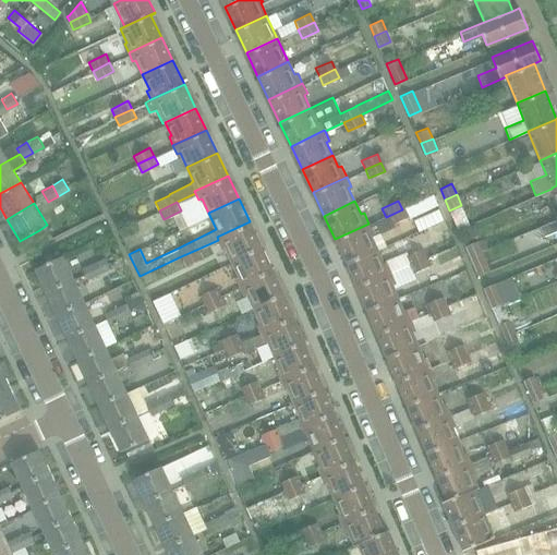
[(402,209),(386,217),(390,225),(406,218),(402,209)]
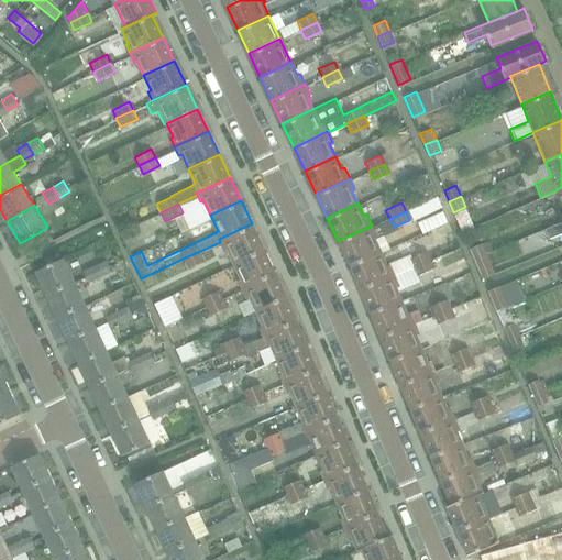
[(372,226),(338,241),(350,264),(381,251),(374,239),(394,229),(394,227),(389,219),(372,226)]
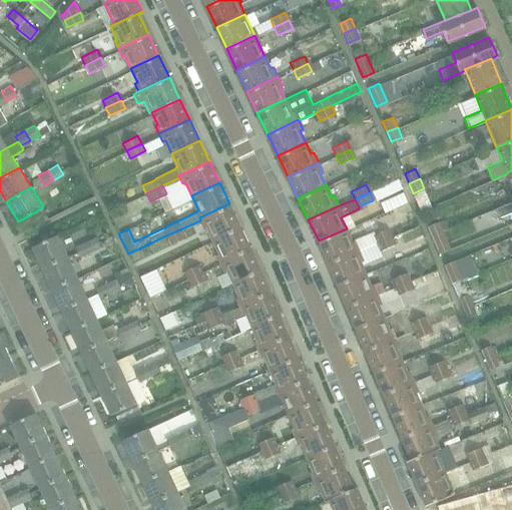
[(511,199),(495,207),(498,215),(511,209),(511,199)]
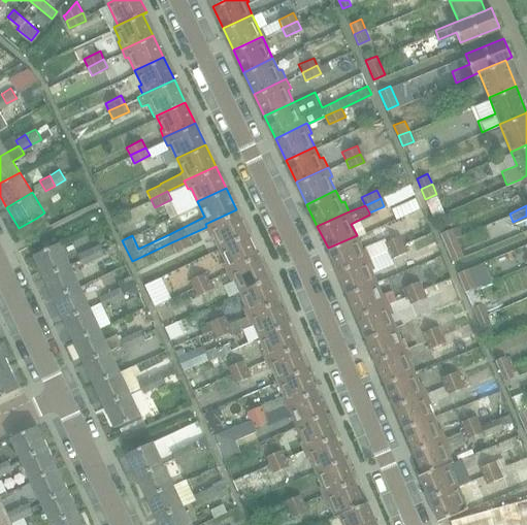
[(246,232),(236,209),(205,224),(206,227),(208,233),(211,231),(219,245),(246,232)]
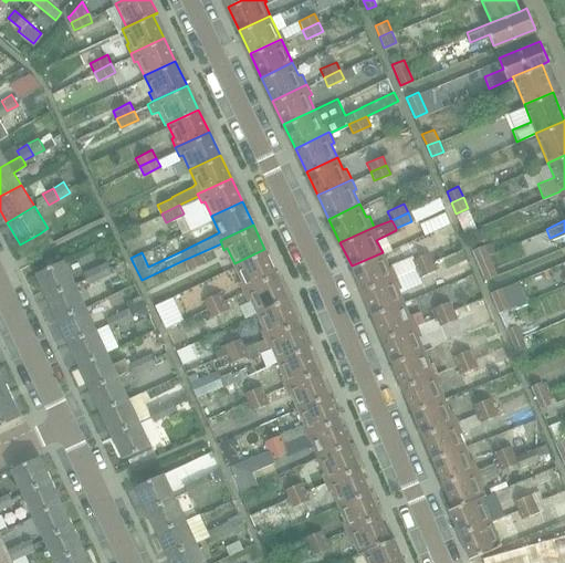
[(471,248),(475,259),(488,254),(483,243),(471,248)]
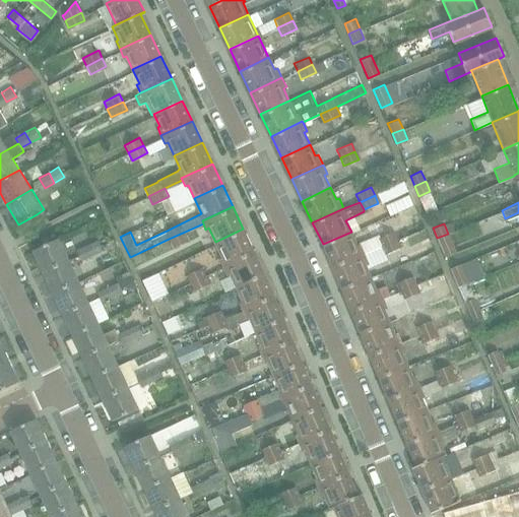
[(254,251),(243,229),(215,242),(221,256),(219,258),(223,265),(254,251)]
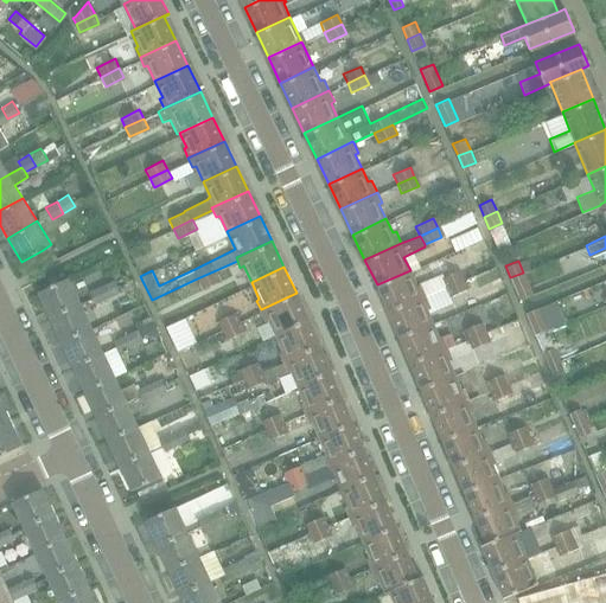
[(457,269),(440,277),(444,287),(461,278),(457,269)]
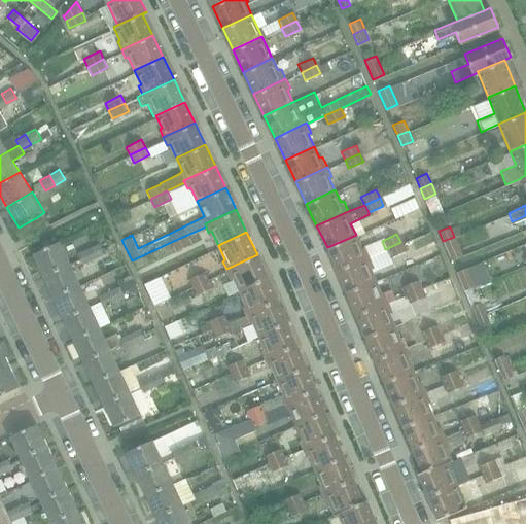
[(191,243),(187,235),(171,242),(175,250),(191,243)]
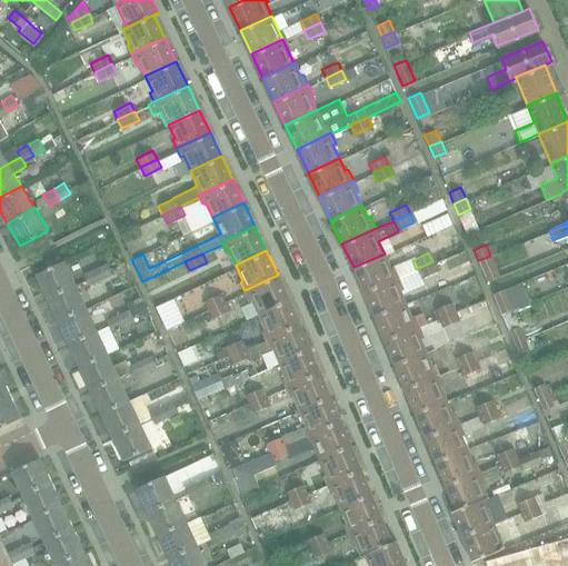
[(385,254),(354,267),(364,293),(398,277),(394,266),(390,267),(385,254)]
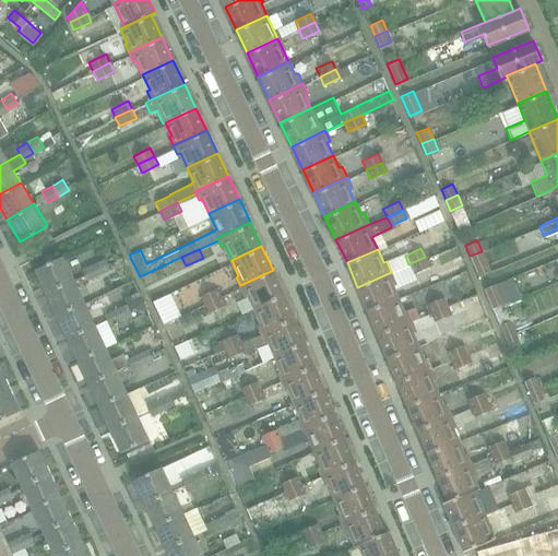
[(490,270),(482,251),(470,256),(478,275),(490,270)]
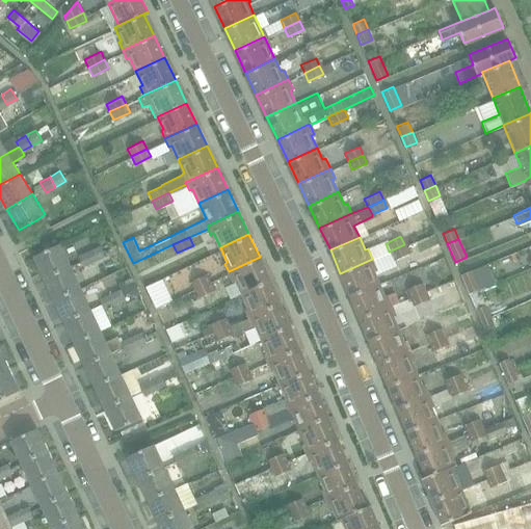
[(68,262),(59,243),(52,246),(33,255),(44,276),(70,264),(68,262)]
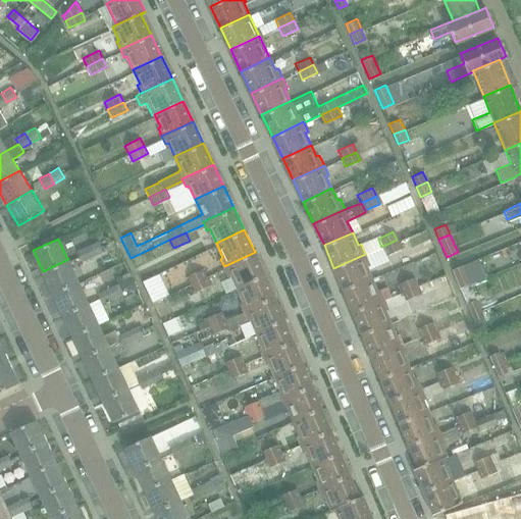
[(98,240),(88,245),(93,255),(103,251),(98,240)]
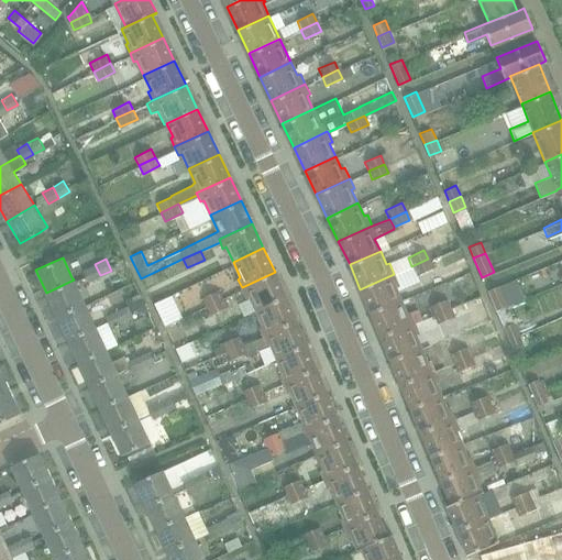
[(428,259),(411,266),(416,274),(431,267),(428,259)]
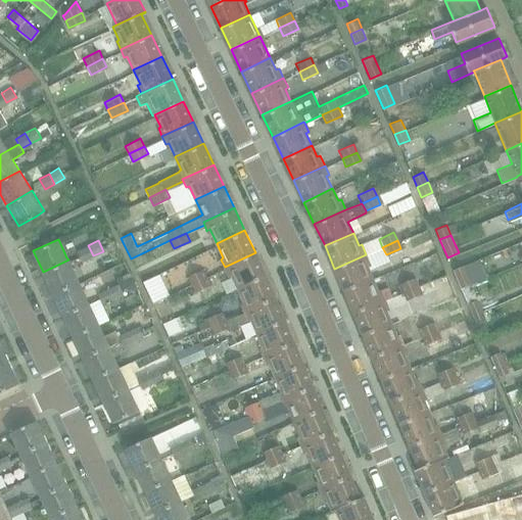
[(93,255),(88,245),(78,249),(83,261),(93,255)]
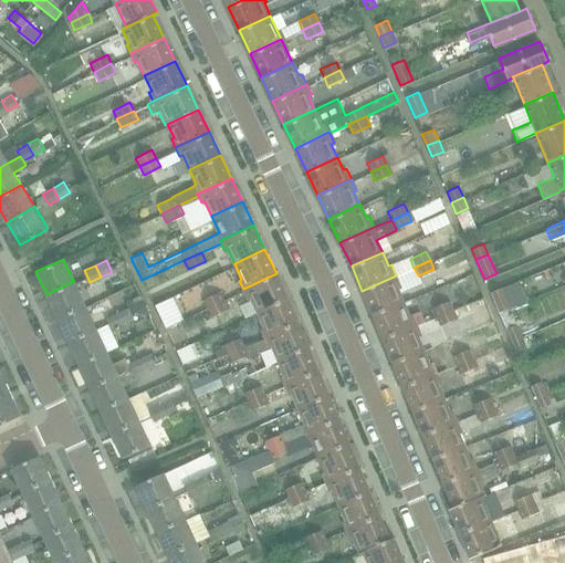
[(288,296),(276,273),(243,289),(247,298),(250,296),(257,311),(288,296)]
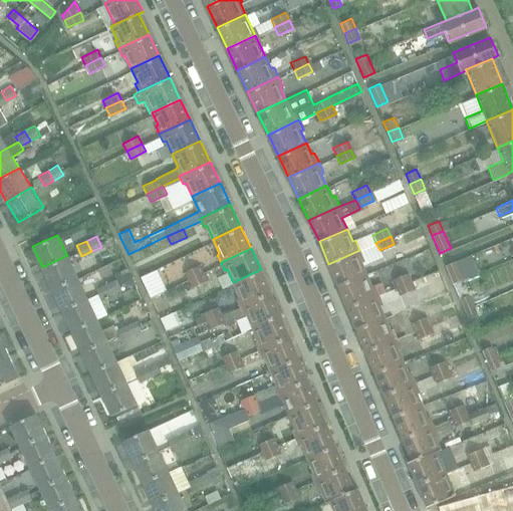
[(359,250),(328,264),(336,284),(365,272),(360,261),(363,260),(359,250)]
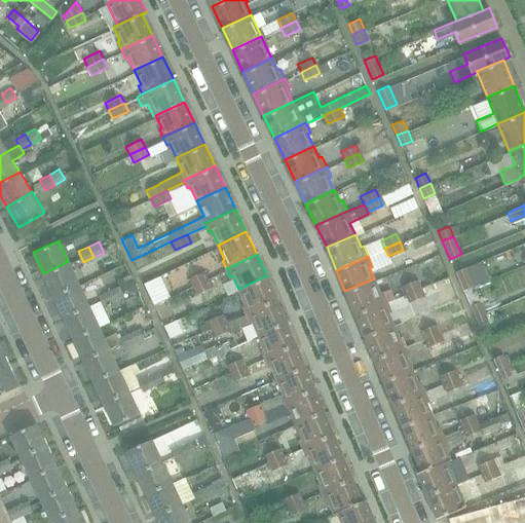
[(78,283),(69,261),(43,273),(52,295),(78,283)]
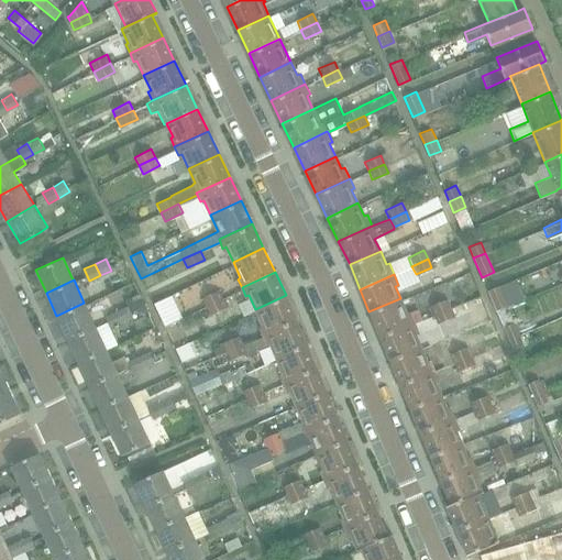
[(487,289),(495,309),(507,305),(498,284),(487,289)]
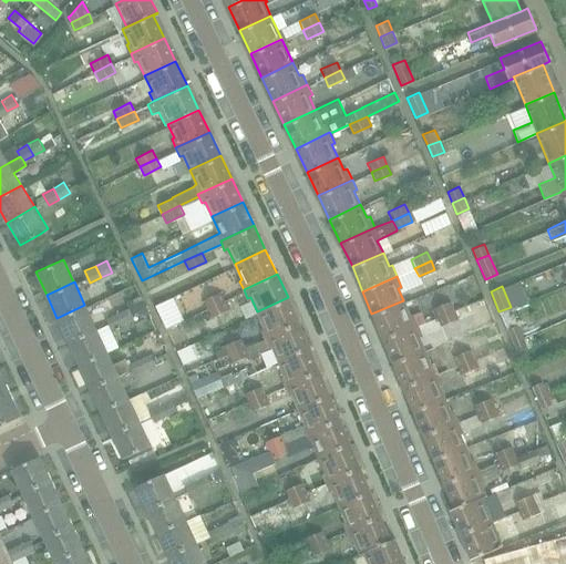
[(220,291),(203,299),(207,308),(225,299),(220,291)]
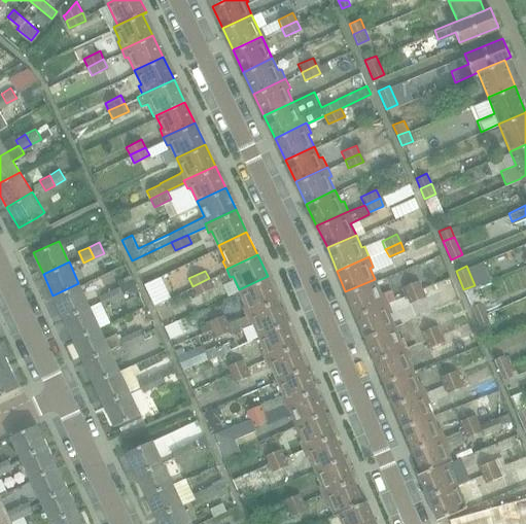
[(277,299),(268,276),(239,289),(244,303),(242,304),(245,312),(277,299)]
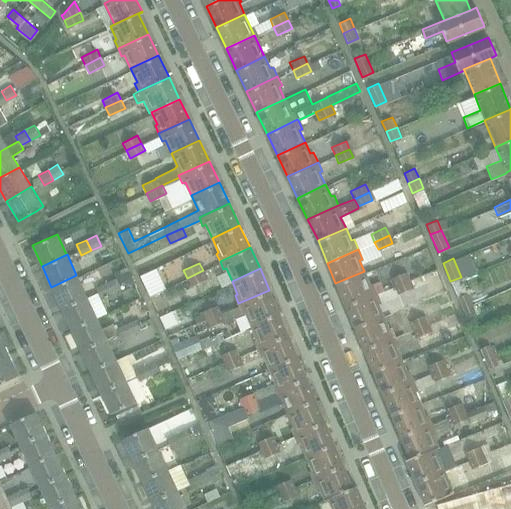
[(203,270),(187,278),(191,286),(206,278),(203,270)]
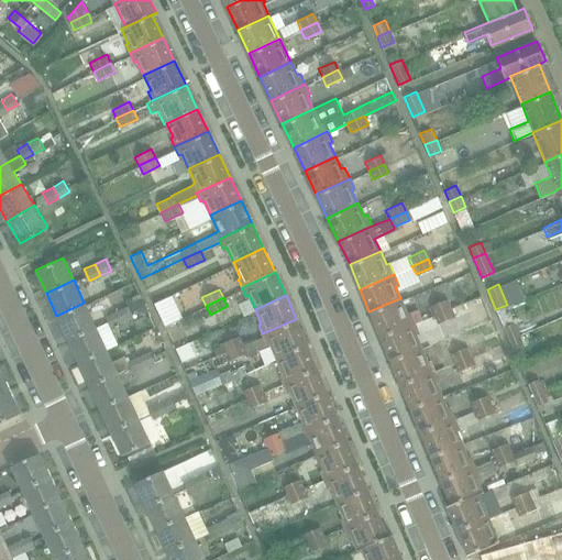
[(444,297),(429,305),(432,314),(449,306),(444,297)]
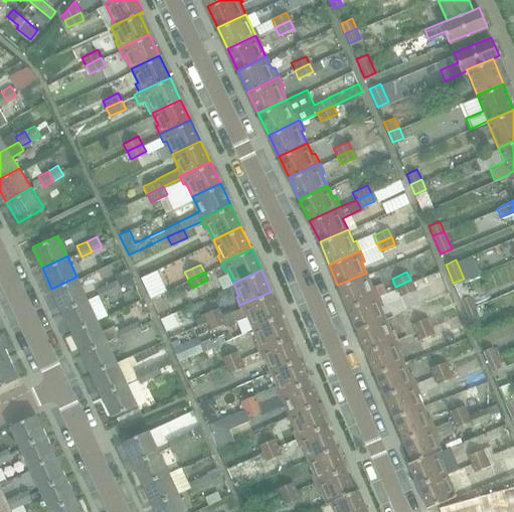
[(371,285),(366,273),(337,285),(346,307),(378,294),(374,284),(371,285)]
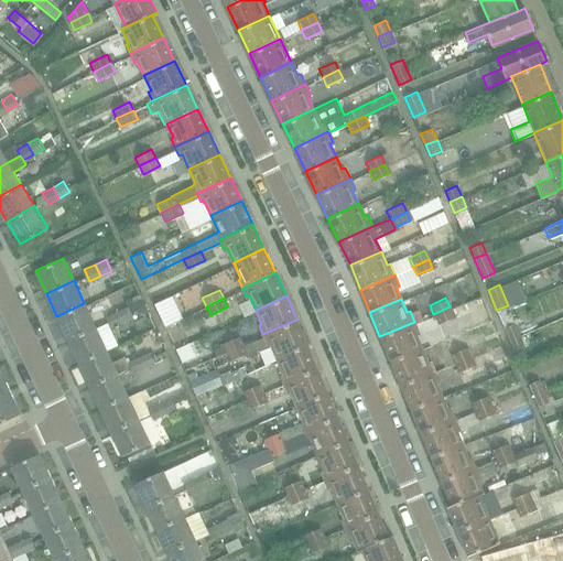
[(95,326),(84,303),(56,316),(67,340),(95,326)]
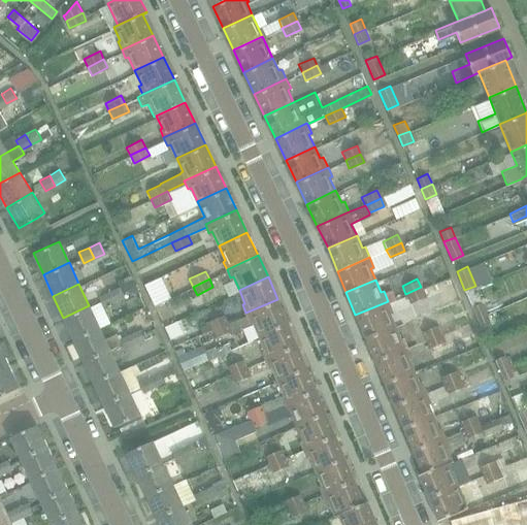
[(119,286),(108,290),(113,301),(124,296),(119,286)]
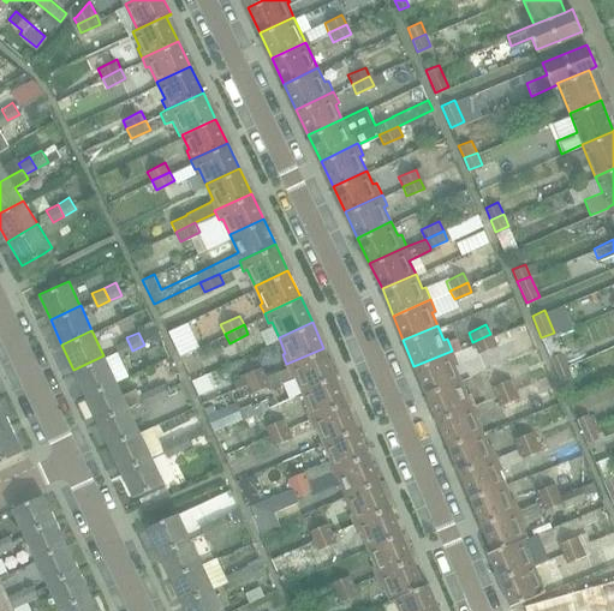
[(494,343),(490,334),(472,342),(477,352),(494,343)]
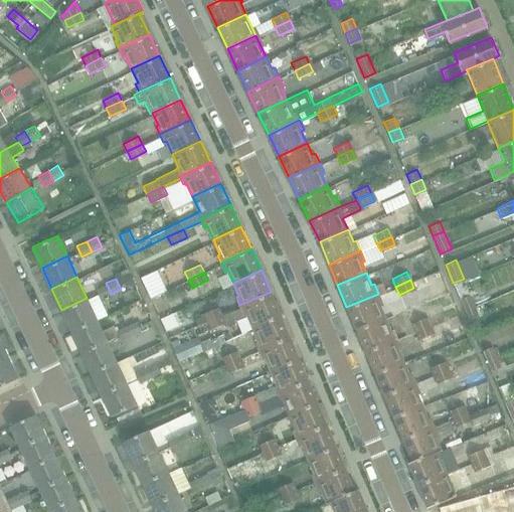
[(111,294),(106,283),(97,288),(101,298),(111,294)]
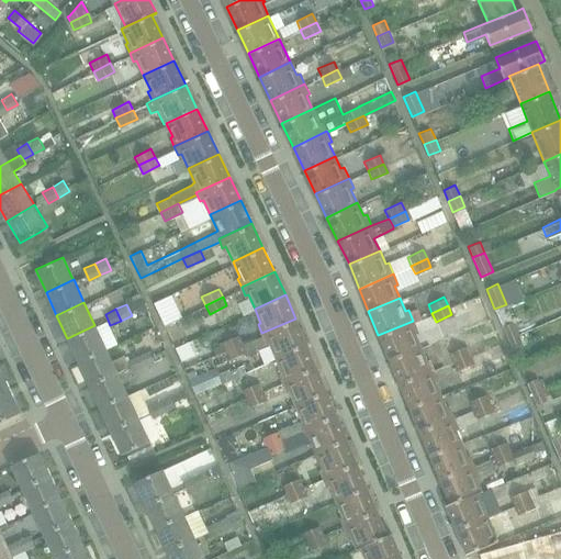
[(305,343),(295,319),(261,333),(262,334),(243,342),(225,350),(228,358),(246,351),(247,351),(269,343),(275,356),(305,343)]
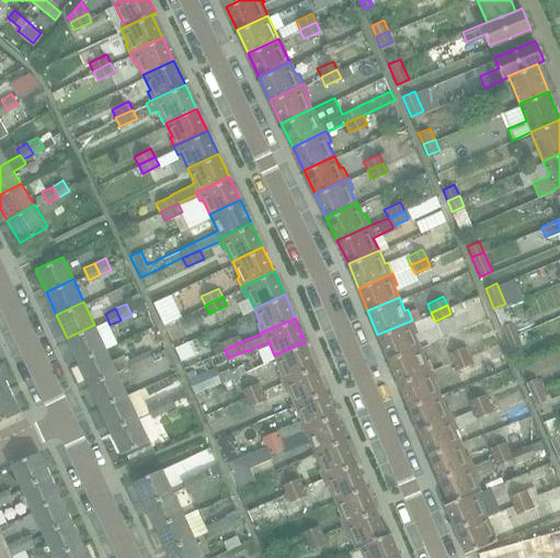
[(416,331),(412,320),(377,334),(388,359),(420,345),(413,332),(416,331)]
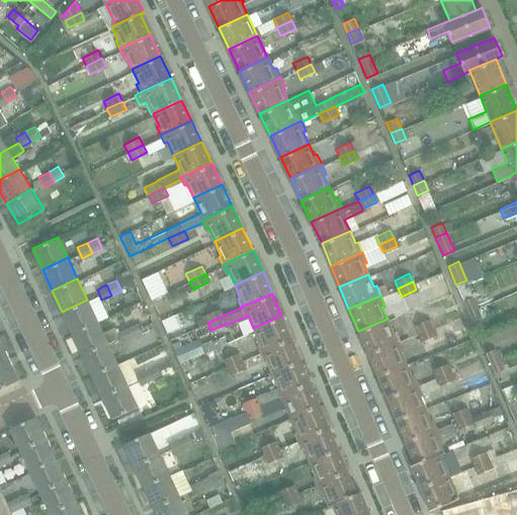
[(462,299),(466,310),(478,306),(474,295),(462,299)]
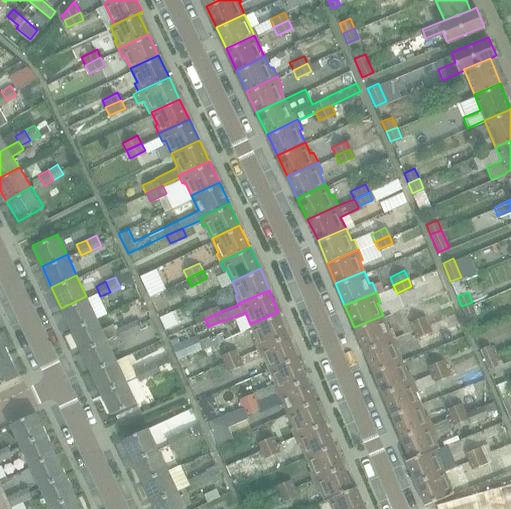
[(96,317),(86,296),(61,308),(71,329),(96,317)]
